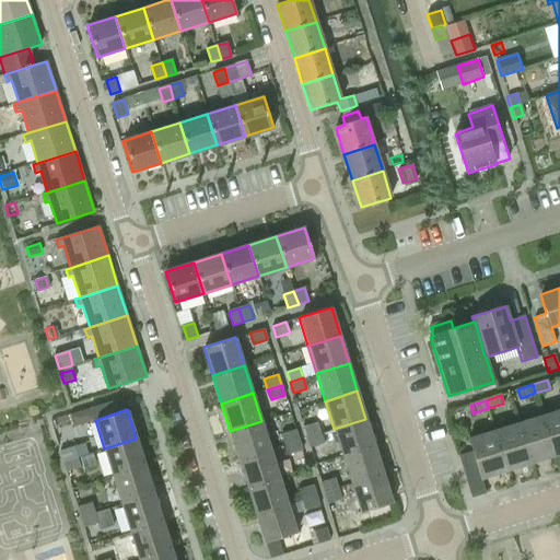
[(559,410),(543,416),(556,456),(559,454),(559,410)]
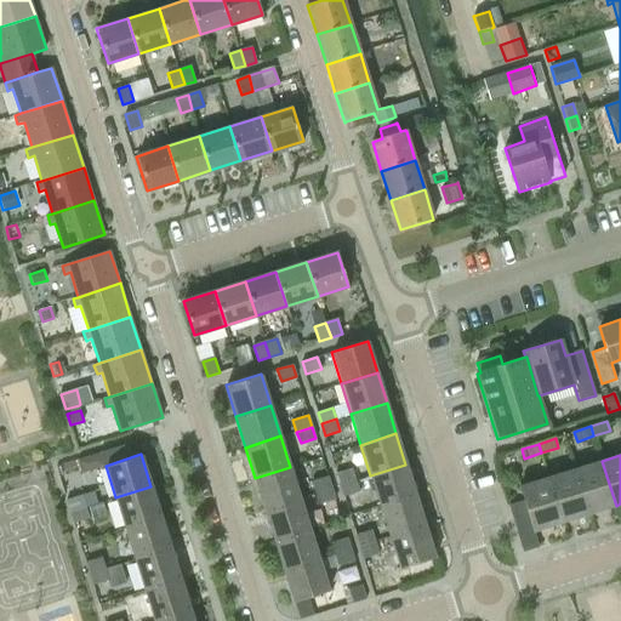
[(590,514),(616,506),(602,461),(575,469),(590,514)]
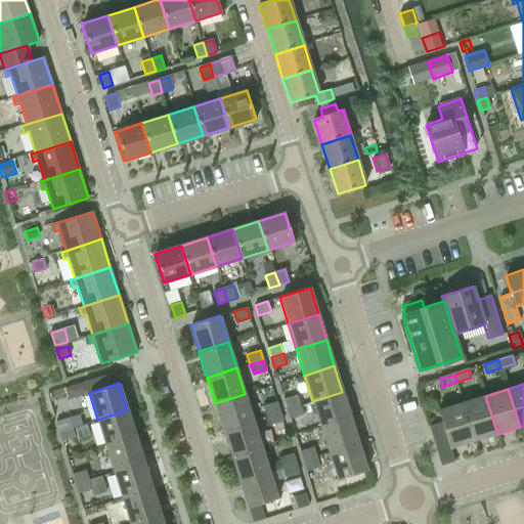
[(312,401),(320,427),(350,418),(342,392),(312,401)]
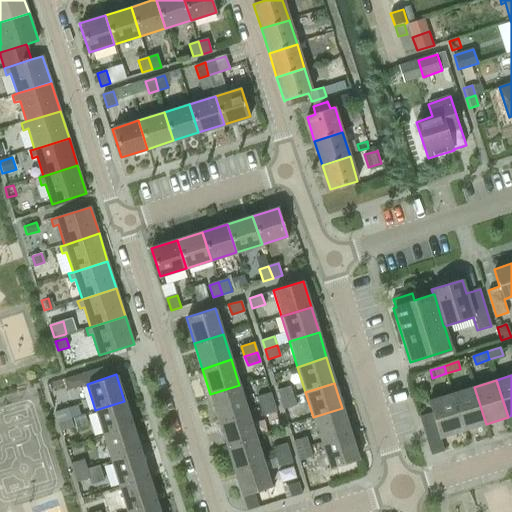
[(218,419),(247,410),(239,385),(210,394),(218,419)]
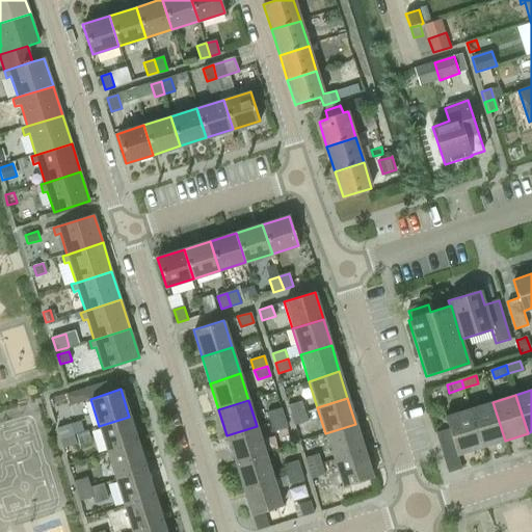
[(291,416),(304,411),(301,401),(288,405),(291,416)]
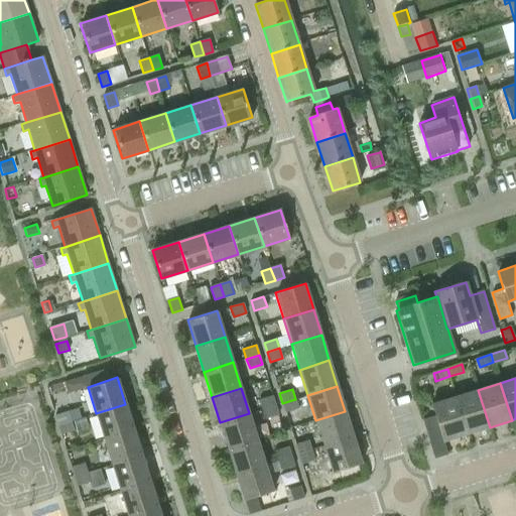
[(467,434),(490,427),(478,390),(456,398),(467,434)]
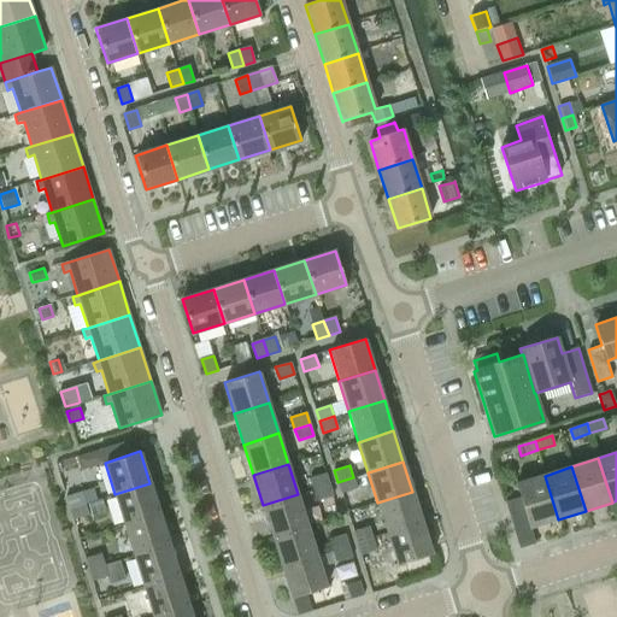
[(313,489),(329,485),(325,472),(310,477),(313,489)]
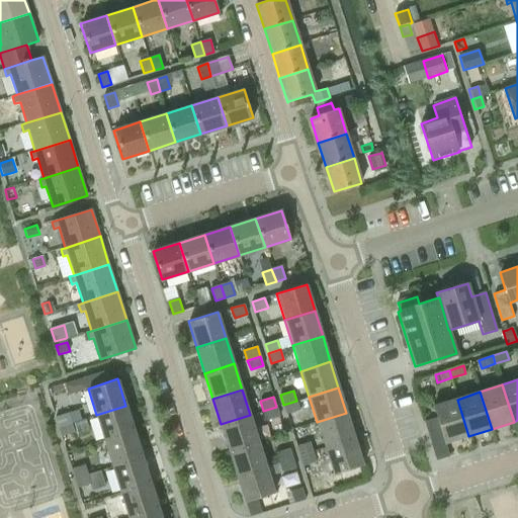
[(446,443),(468,436),(457,400),(434,407),(437,418),(424,422),(436,460),(450,456),(446,443)]
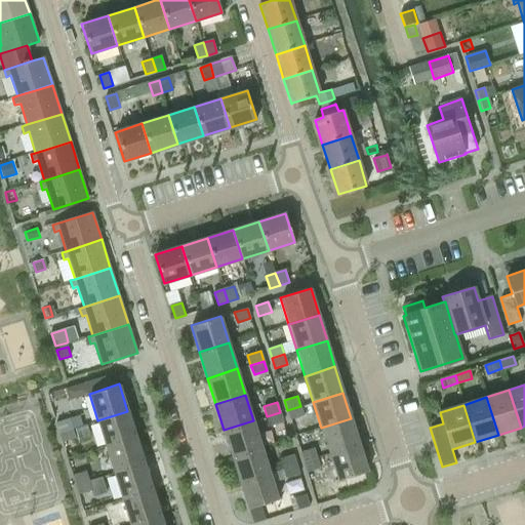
[(300,406),(287,410),(290,419),(304,415),(300,406)]
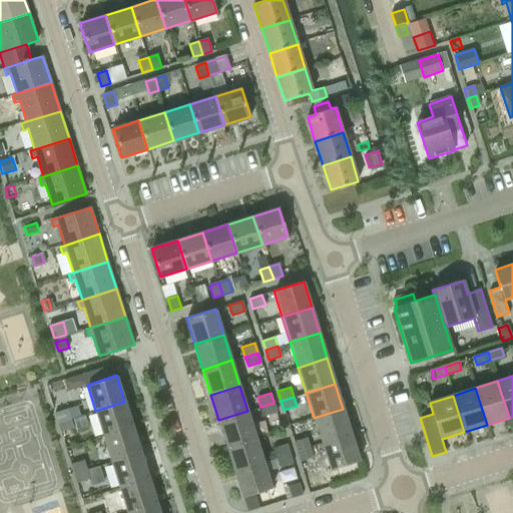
[(103,437),(132,427),(124,402),(95,411),(103,437)]
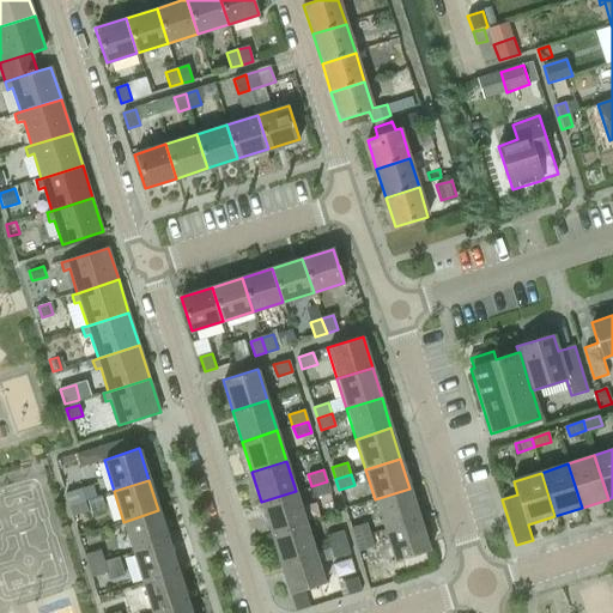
[(327,481),(311,486),(315,498),(331,493),(327,481)]
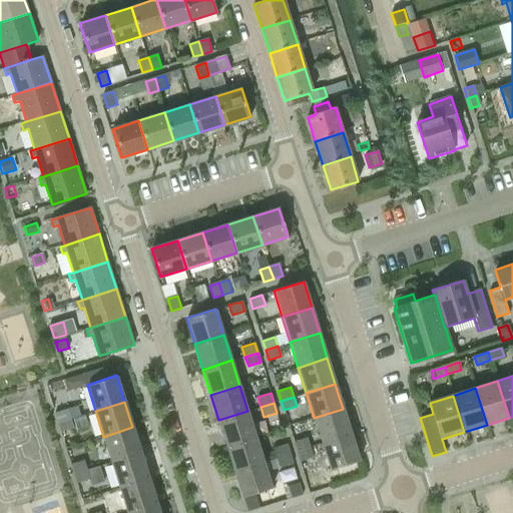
[(57,423),(70,419),(67,409),(54,413),(57,423)]
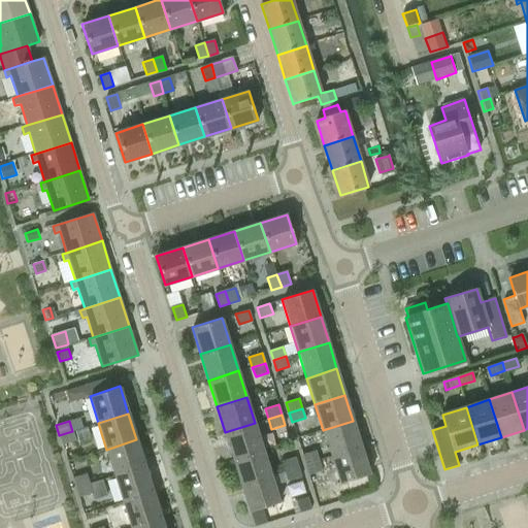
[(323,430),(331,457),(361,448),(353,421),(323,430)]
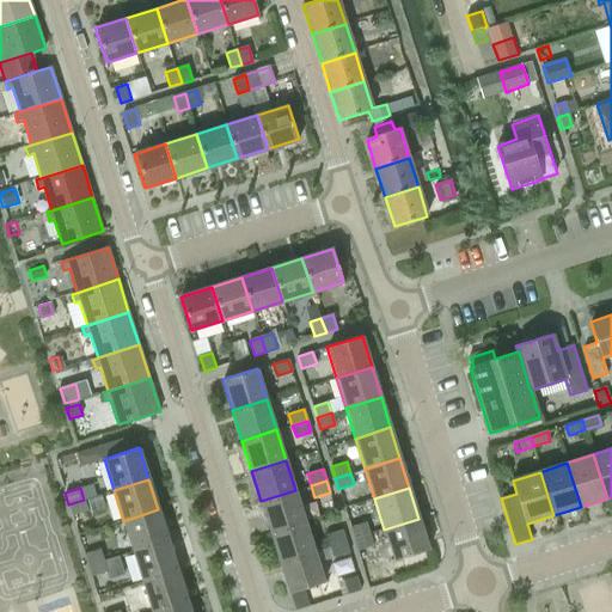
[(270,532),(305,521),(295,490),(261,501),(270,532)]
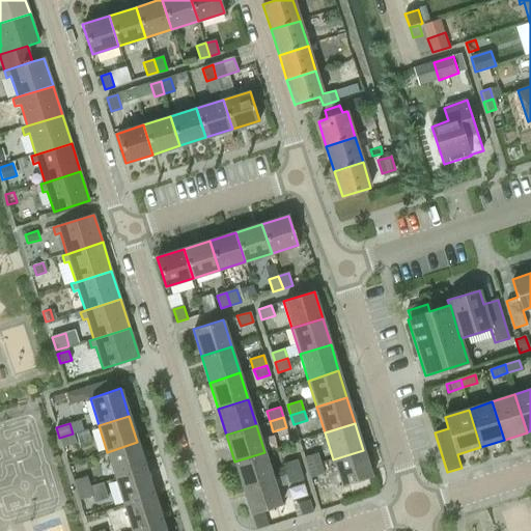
[(76,443),(73,434),(59,438),(62,447),(76,443)]
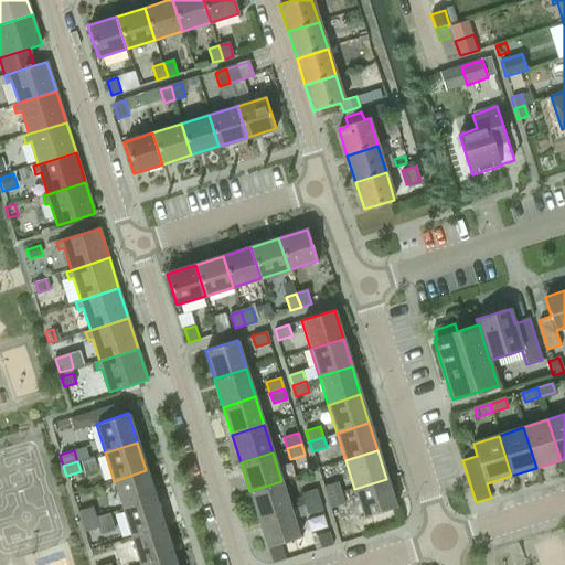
[(123,509),(156,499),(146,470),(114,481),(123,509)]
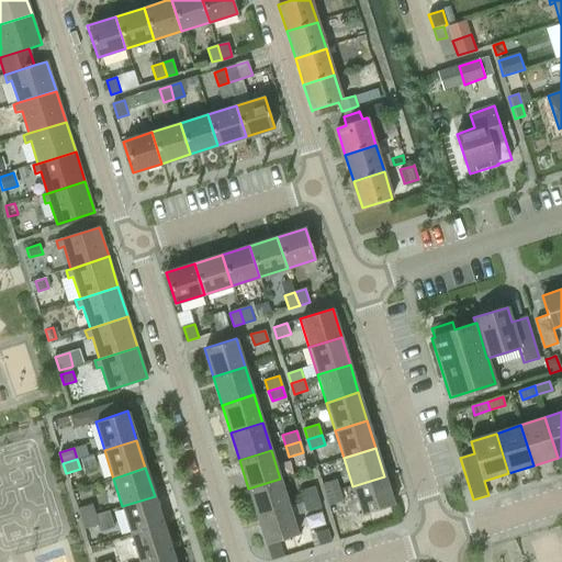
[(384,476),(352,486),(361,515),(393,505),(384,476)]
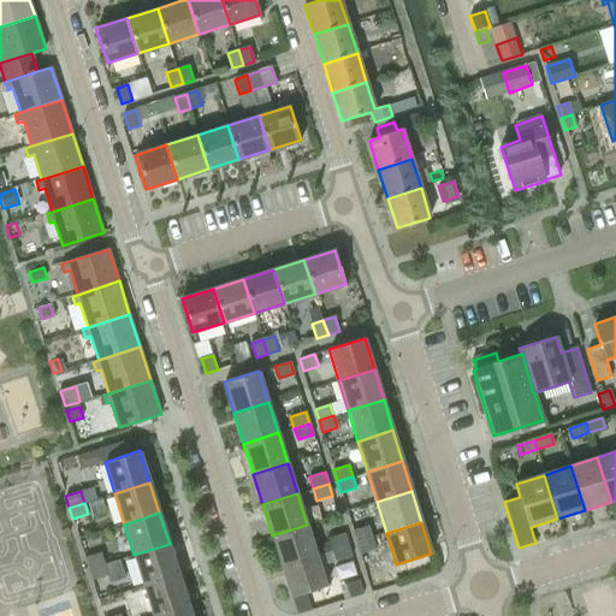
[(282,566),(317,555),(307,525),(272,535),(282,566)]
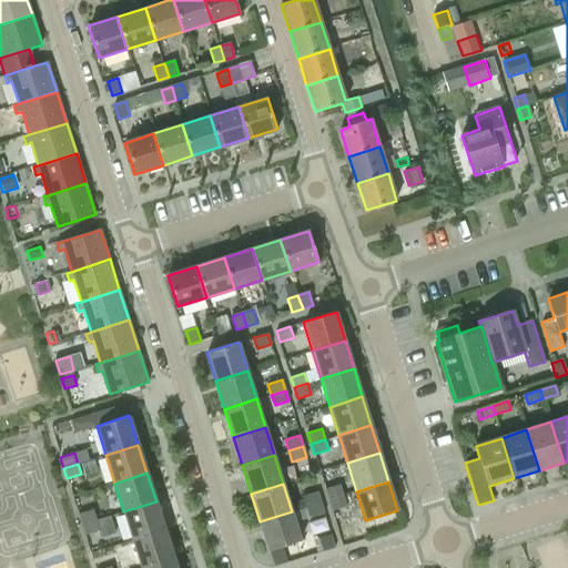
[(330,499),(343,495),(340,485),(326,489),(330,499)]
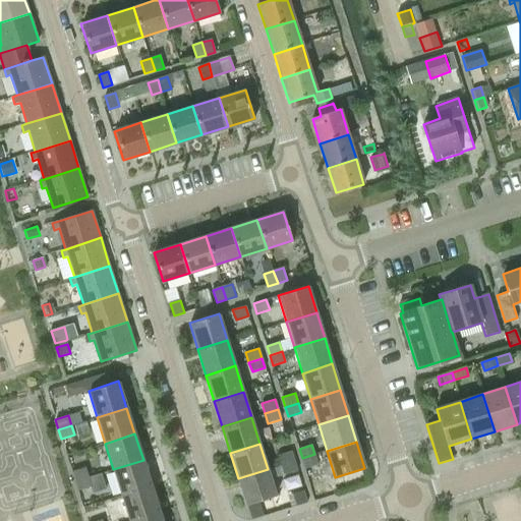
[(281,465),(293,461),(290,451),(278,455),(281,465)]
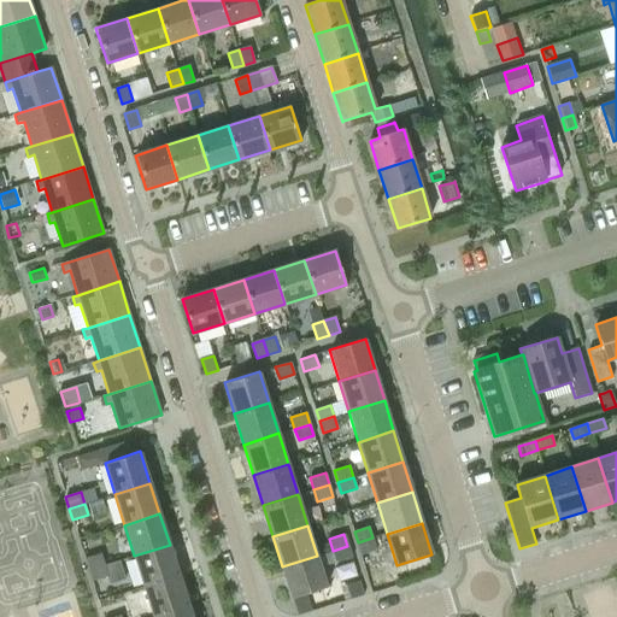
[(376,550),(372,538),(358,542),(362,554),(376,550)]
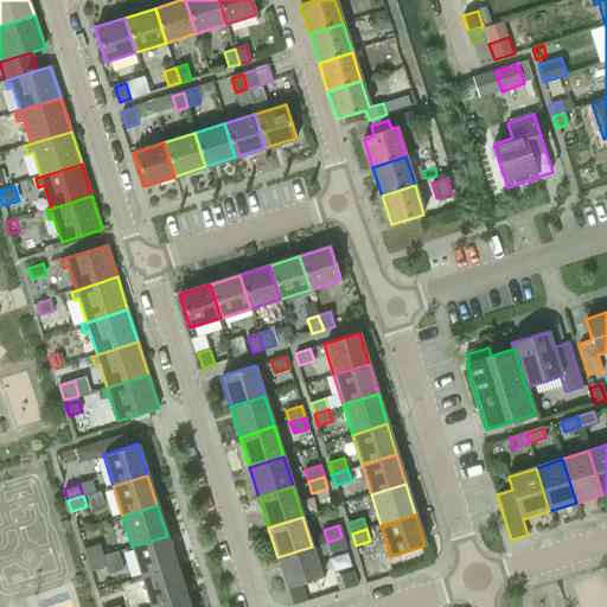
[(141,577),(177,567),(167,536),(132,547),(141,577)]
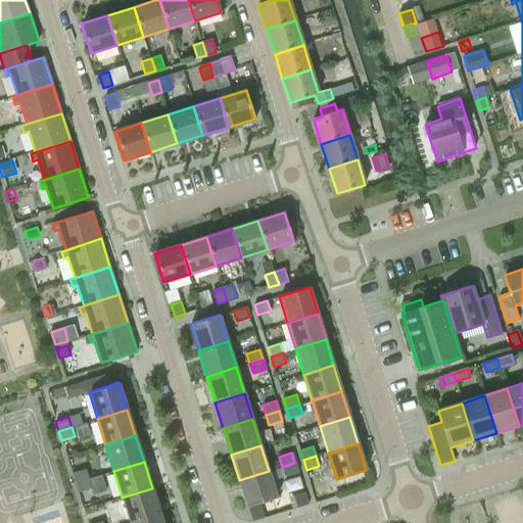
[(297,472),(294,463),(282,467),(285,476),(297,472)]
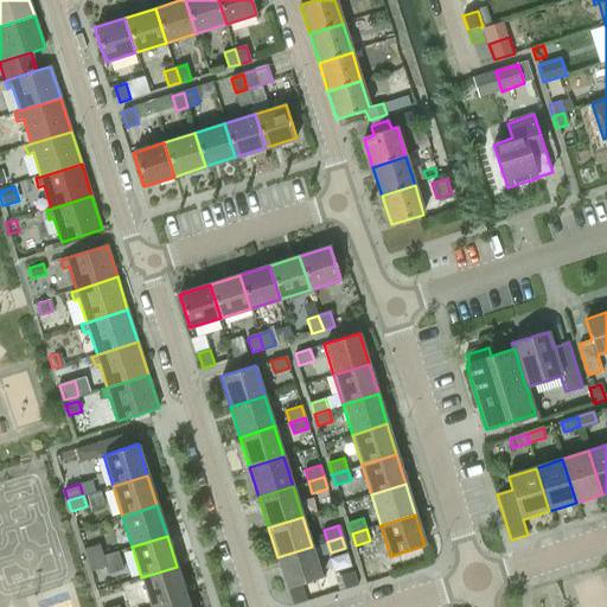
[(83,549),(87,561),(102,556),(98,544),(83,549)]
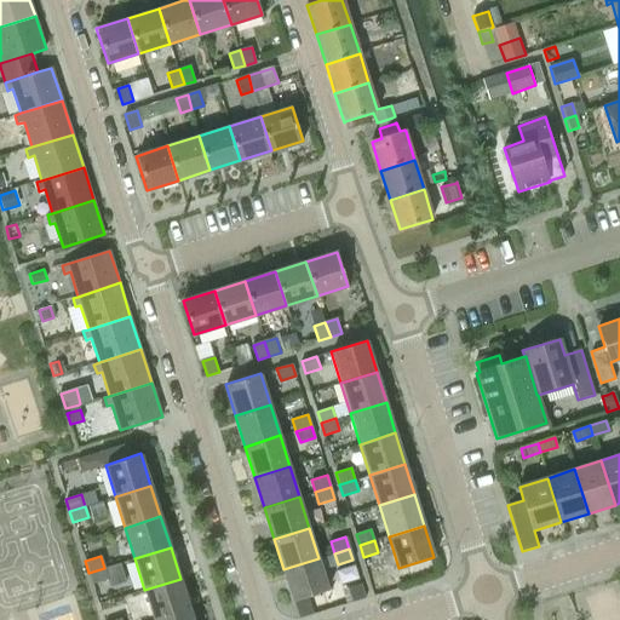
[(328,590),(319,558),(283,569),(293,601),(328,590)]
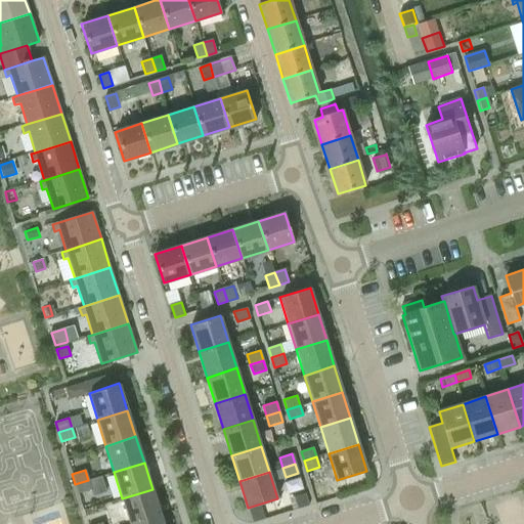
[(88,480),(75,484),(78,493),(91,489),(88,480)]
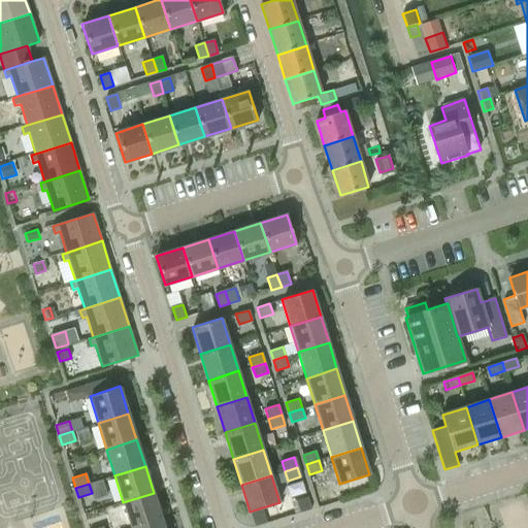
[(131,527),(132,527),(162,519),(154,493),(123,502),(131,527)]
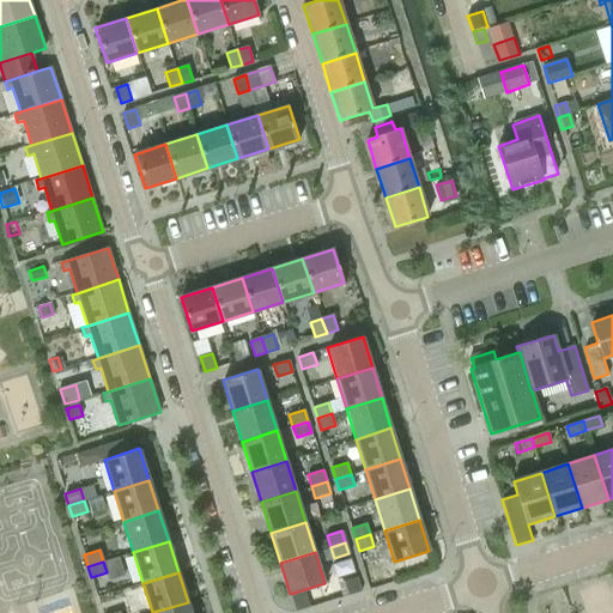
[(190,612),(188,602),(153,612),(190,612)]
